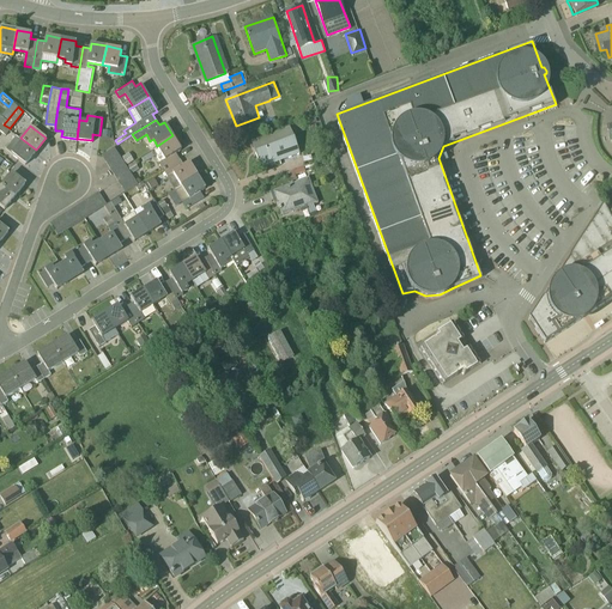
[(252,139),(261,165),(298,152),(289,126),(252,139)]
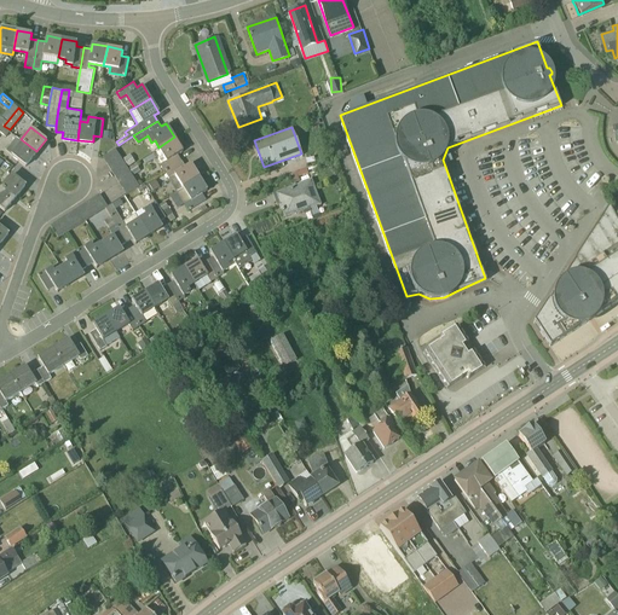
[(327,132),(315,137),(323,160),(335,155),(327,132)]
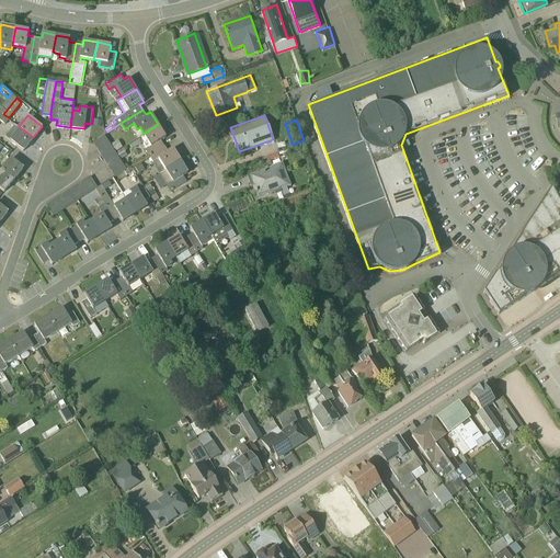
[(23,148),(33,137),(19,126),(14,123),(6,134),(23,148)]
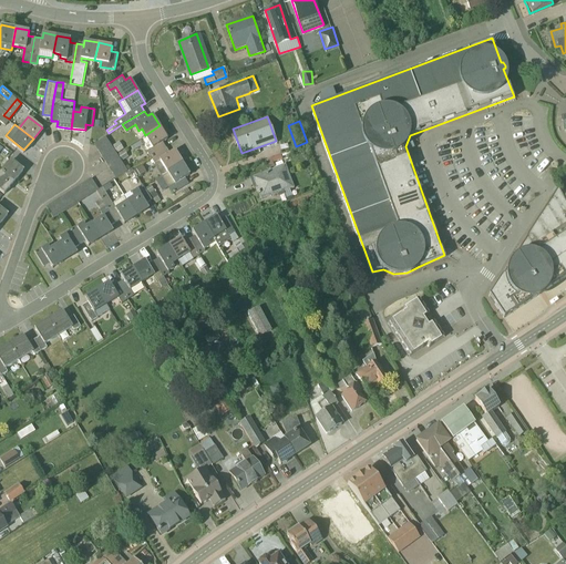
[(166,146),(163,142),(168,139),(160,125),(145,135),(153,146),(147,150),(151,155),(166,146)]
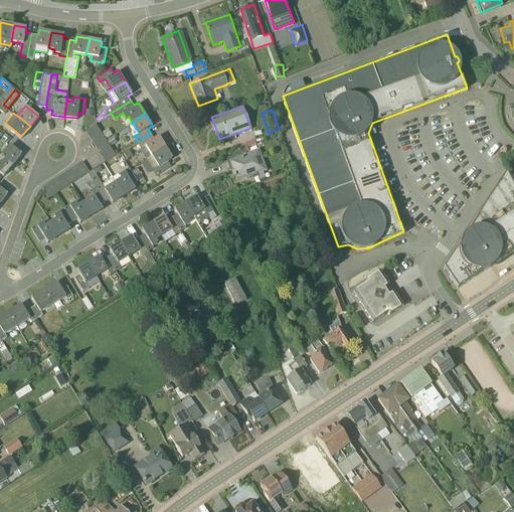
[(97,123),(87,130),(105,160),(115,154),(97,123)]
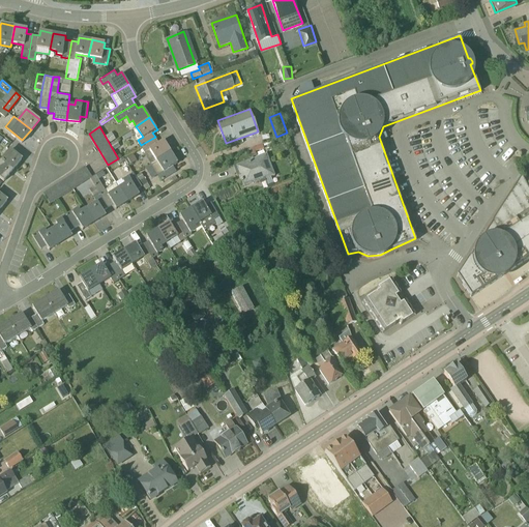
[(112,130),(106,135),(109,140),(115,137),(112,130)]
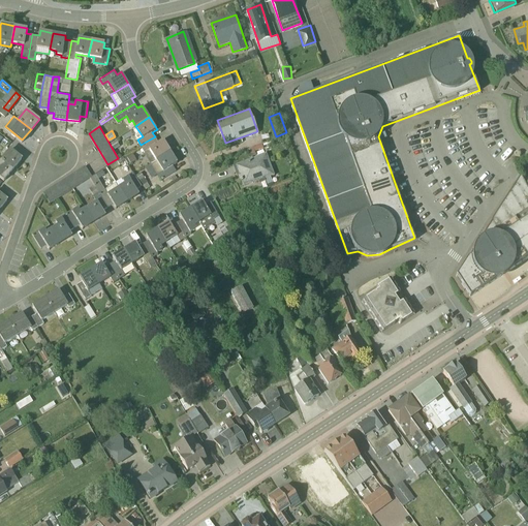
[(10,142),(0,132),(0,140),(6,146),(10,142)]
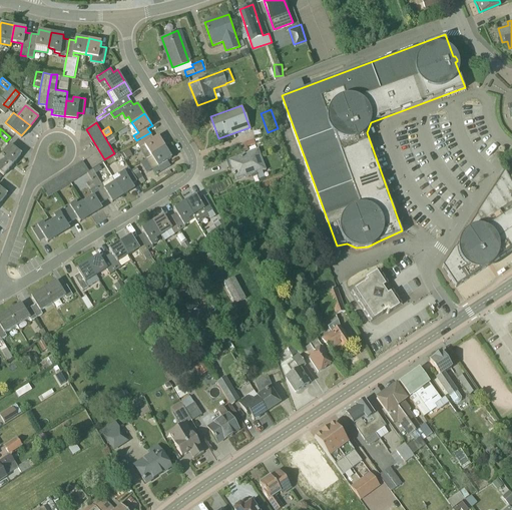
[(153,137),(150,132),(136,140),(139,146),(144,143),(151,154),(164,146),(157,134),(153,137)]
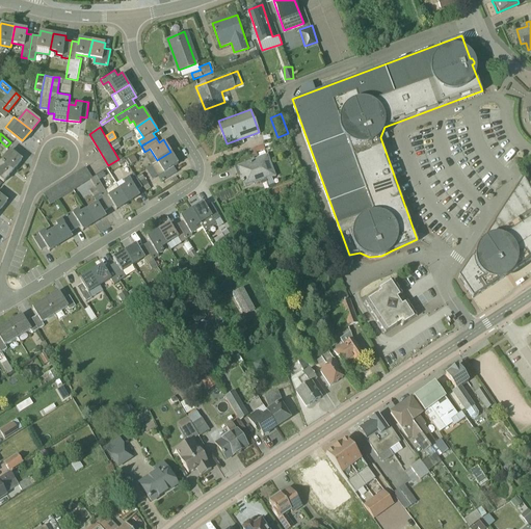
[(117,139),(111,142),(115,149),(121,146),(117,139)]
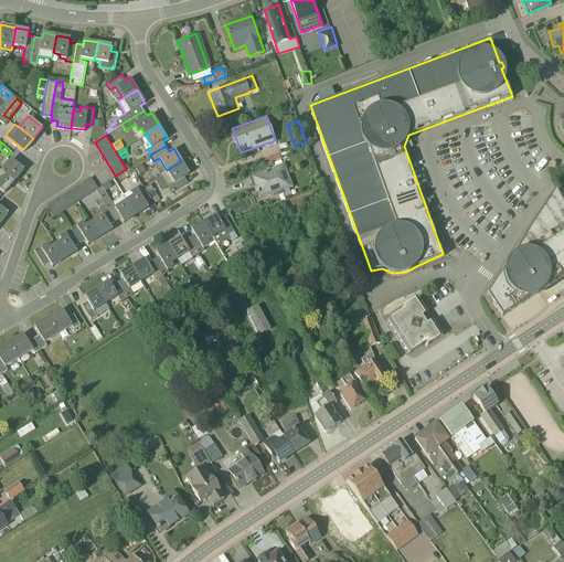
[(0,168),(14,180),(23,168),(9,157),(0,168)]
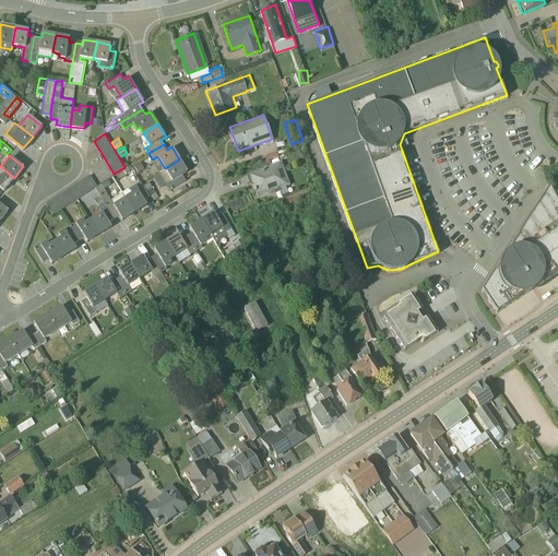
[(187,172),(179,160),(165,168),(159,172),(170,189),(186,180),(182,174),(187,172)]
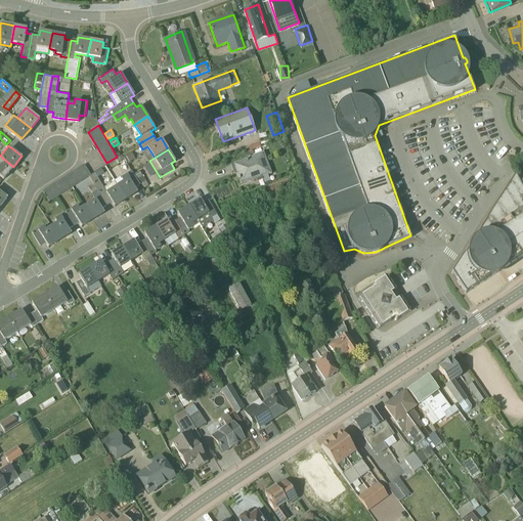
[(132,152),(126,155),(130,161),(135,157),(132,152)]
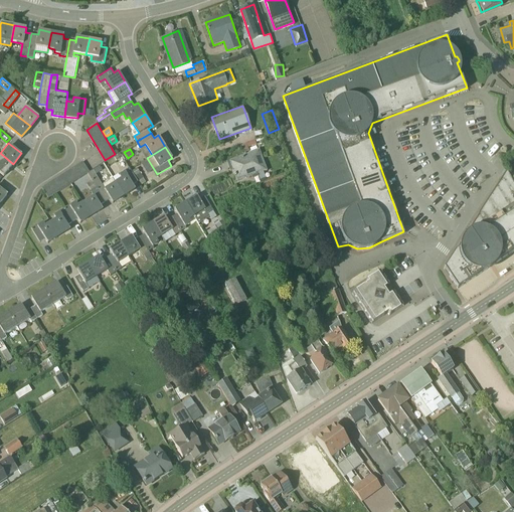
[(261,150),(227,161),(230,169),(232,169),(236,180),(251,175),(252,177),(259,175),(259,173),(268,169),(261,150)]
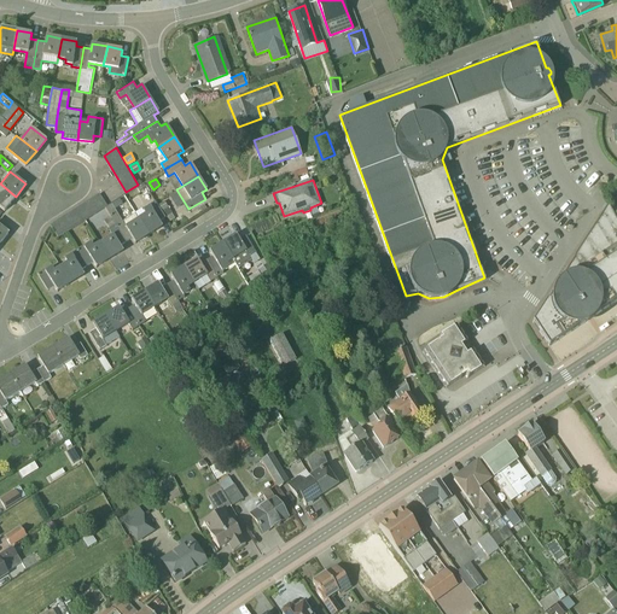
[(0,204),(6,209),(16,197),(0,183),(0,204)]
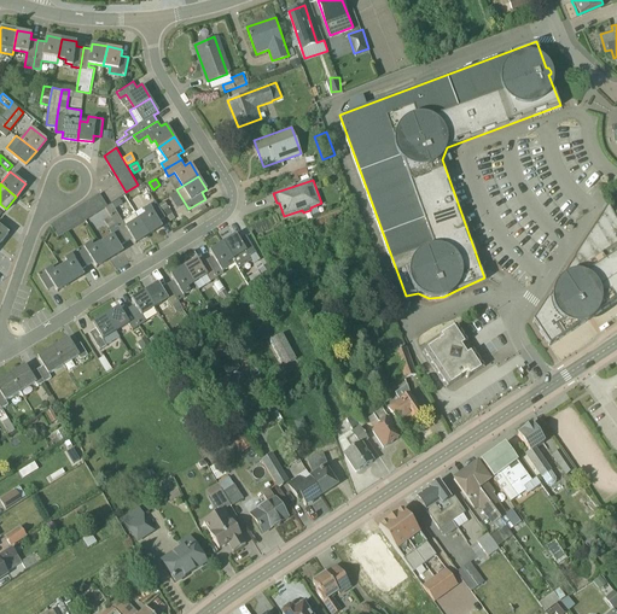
[(99,193),(51,224),(59,237),(105,206),(108,205),(99,193)]
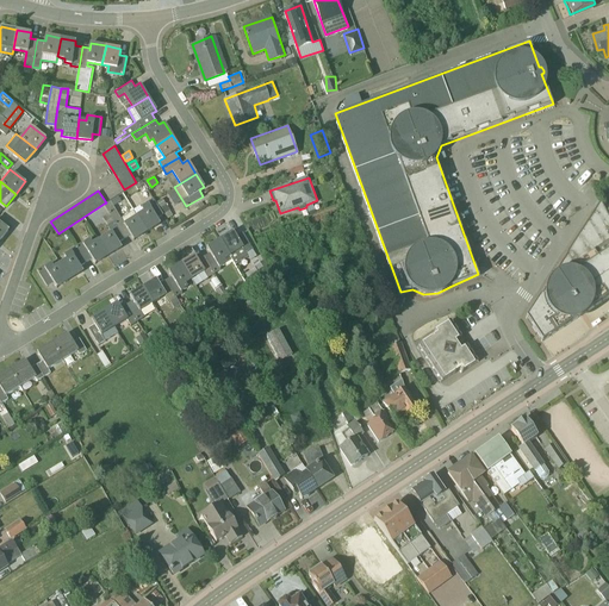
[(134,208),(120,217),(113,205),(122,199),(118,194),(106,202),(104,204),(110,212),(124,237),(130,233),(134,238),(147,230),(136,213),(134,208)]
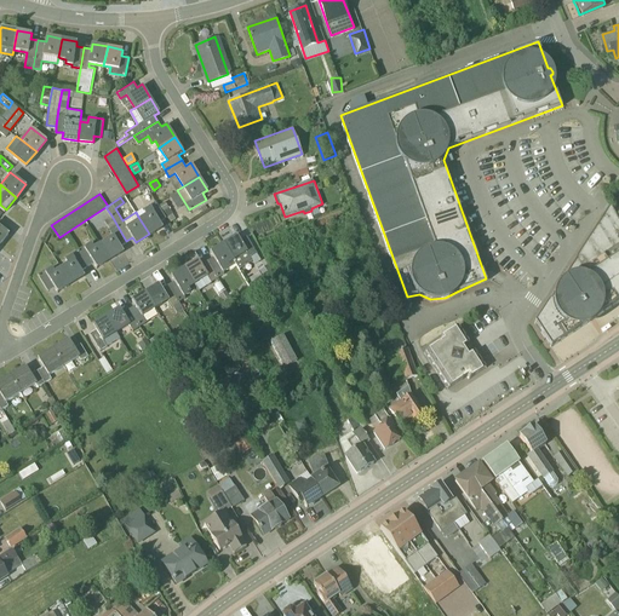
[(149,234),(164,225),(160,220),(167,217),(170,220),(176,217),(165,201),(159,205),(158,202),(143,209),(144,212),(138,217),(149,234)]
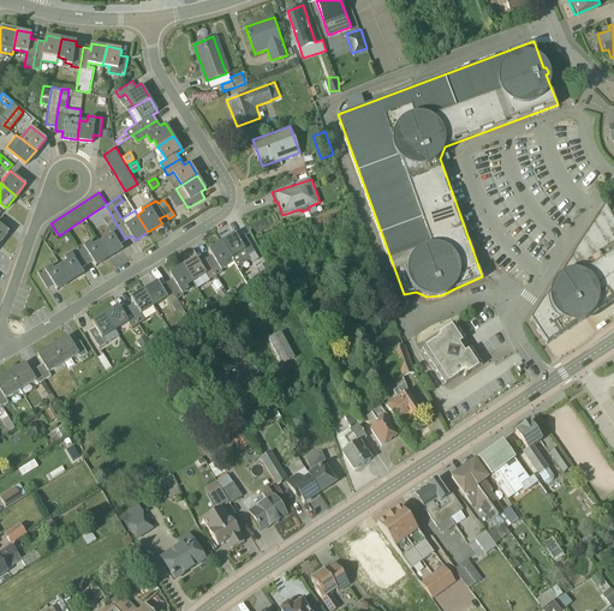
[(540,304),(531,319),(547,342),(613,298),(613,216),(607,204),(540,304)]
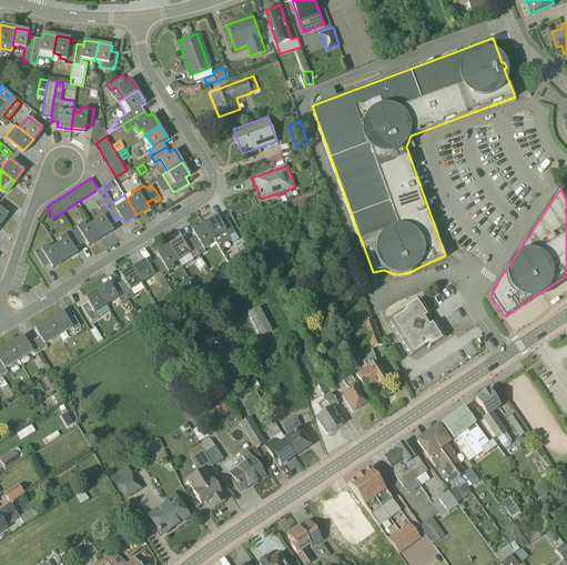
[(115,221),(102,198),(95,201),(104,214),(91,222),(101,238),(113,230),(110,224),(115,221)]
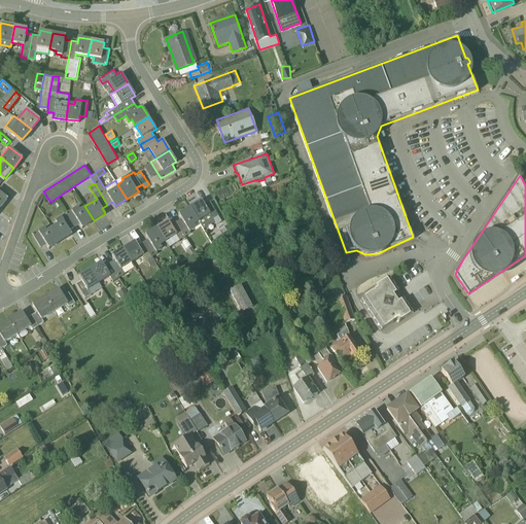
[(216,223),(221,220),(210,200),(205,204),(202,200),(190,207),(201,224),(203,228),(214,220),(216,223)]
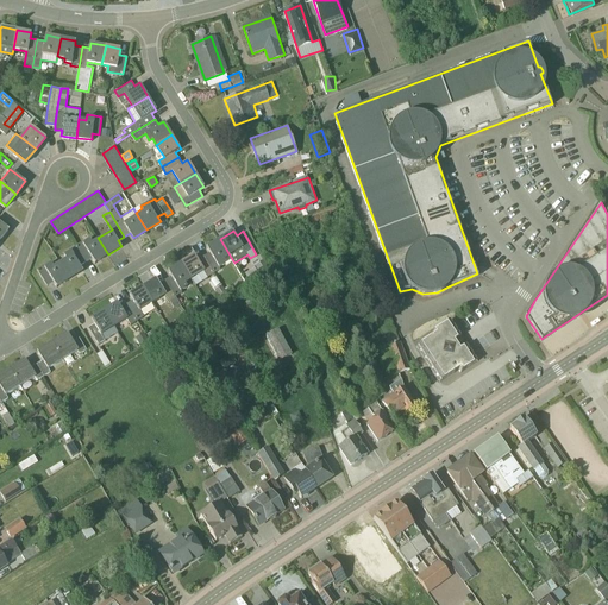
[(86,260),(92,258),(94,263),(108,254),(98,238),(92,241),(89,238),(83,241),(82,241),(76,245),(86,260)]
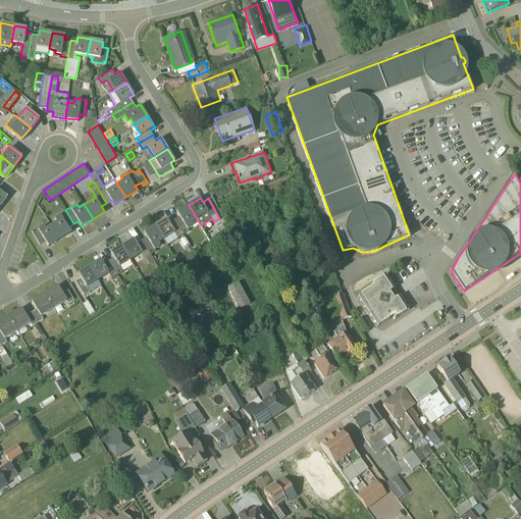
[(189,228),(199,222),(189,205),(176,211),(179,215),(174,218),(184,234),(190,229),(189,228)]
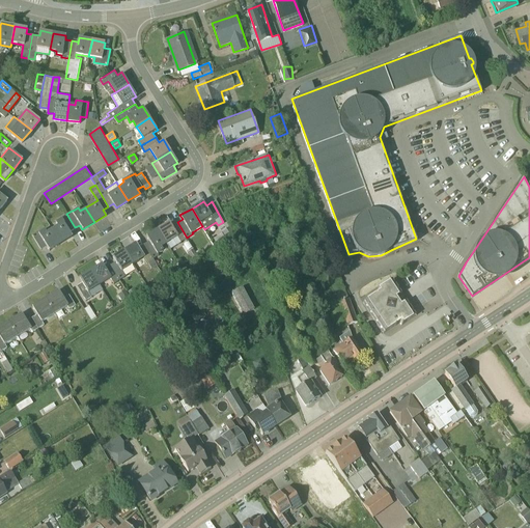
[(60,242),(73,234),(70,230),(75,227),(66,214),(61,217),(61,218),(56,221),(58,225),(53,229),(60,242)]
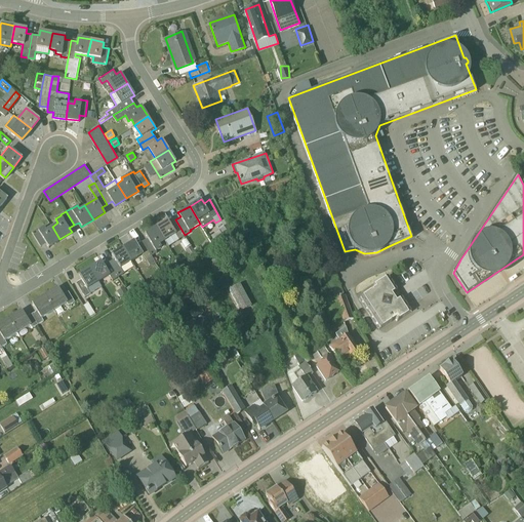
[(168,245),(185,235),(175,219),(170,223),(168,218),(157,226),(166,241),(168,245)]
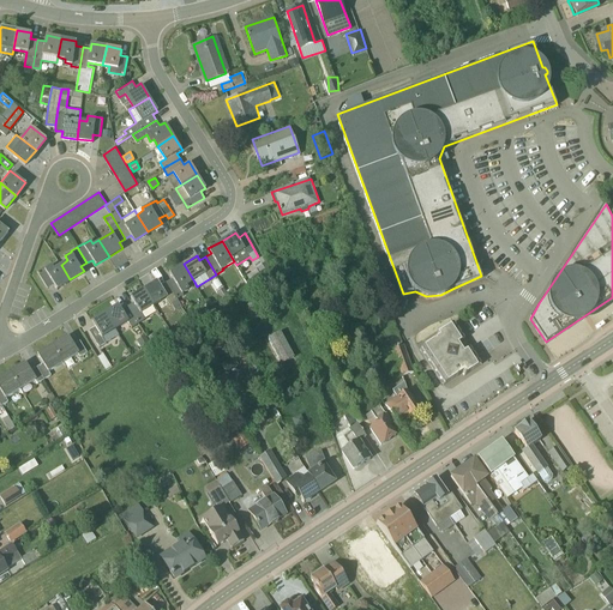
[(270,266),(266,260),(257,265),(262,272),(270,266)]
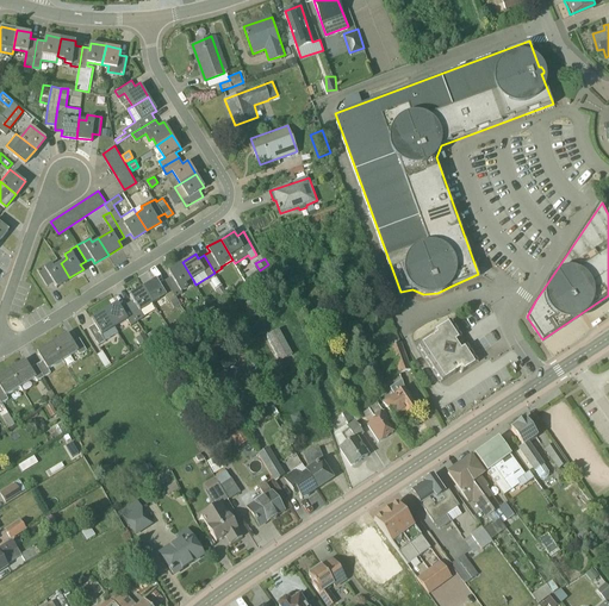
[(182,293),(181,291),(188,286),(187,283),(193,280),(182,262),(168,270),(172,276),(166,280),(175,297),(182,293)]
